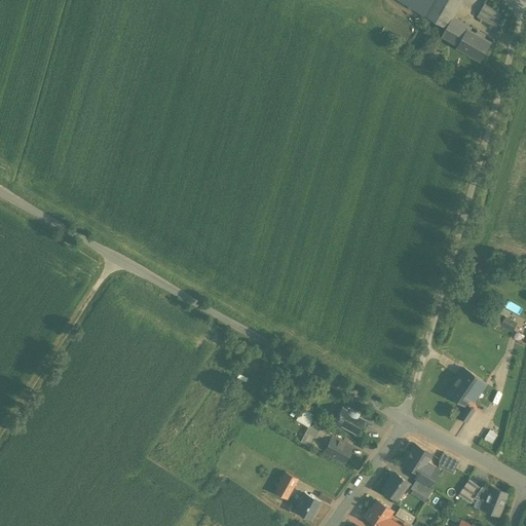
[(400,0),(425,14),(434,0),(400,0)]
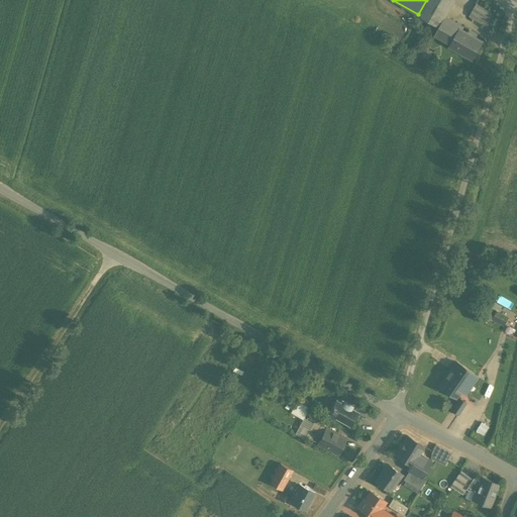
[(426,0),(418,14),(439,26),(439,25),(444,16),(453,0),(426,0)]
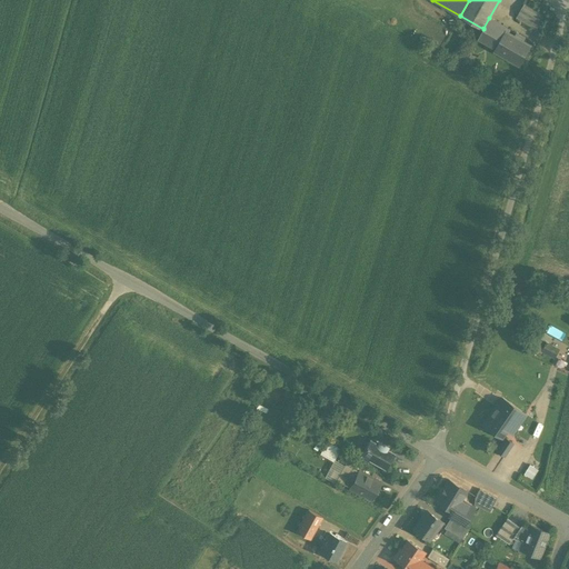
[(543,15),(525,3),(517,17),(536,28),(543,15)]
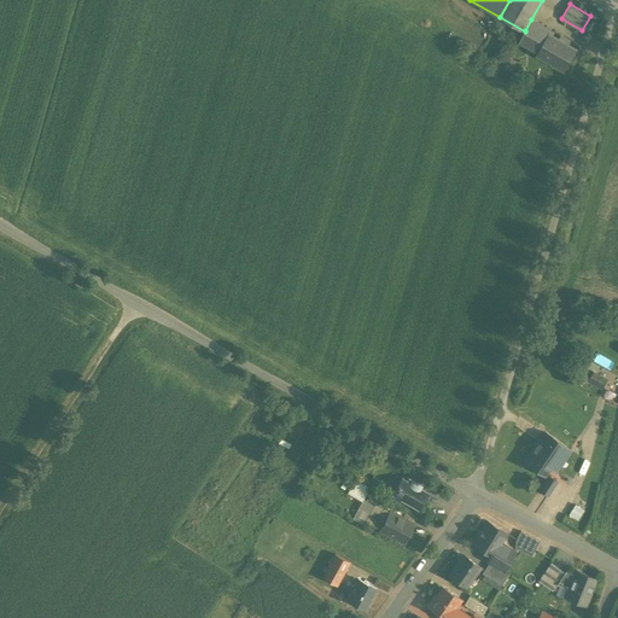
[(553,31),(531,19),(525,30),(546,41),(549,34),(551,35),(553,31)]
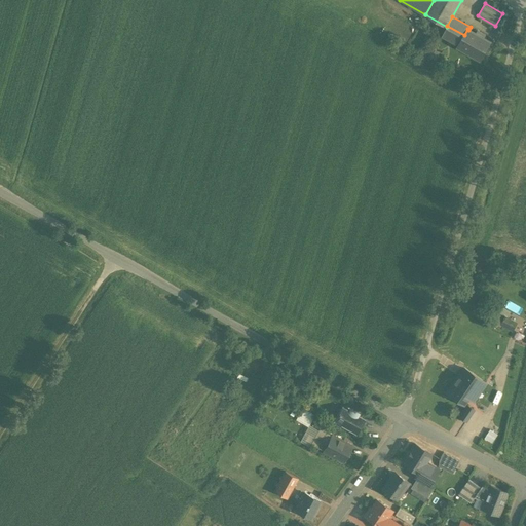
[(468,30),(467,29),(464,35),(458,46),(480,59),(489,41),(468,30)]
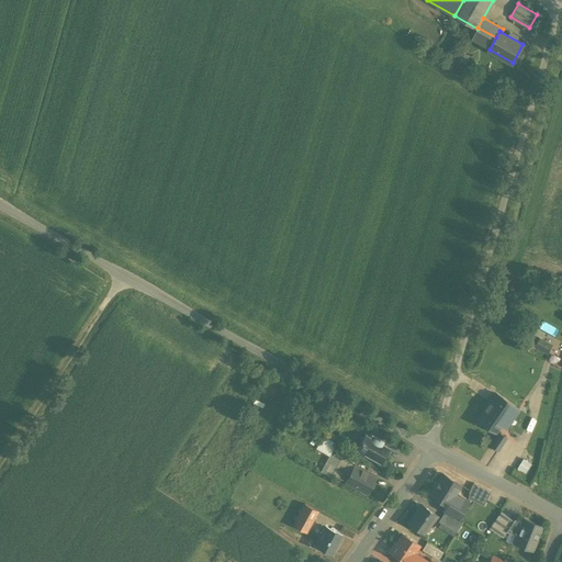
[(546,343),(538,338),(534,346),(541,350),(546,343)]
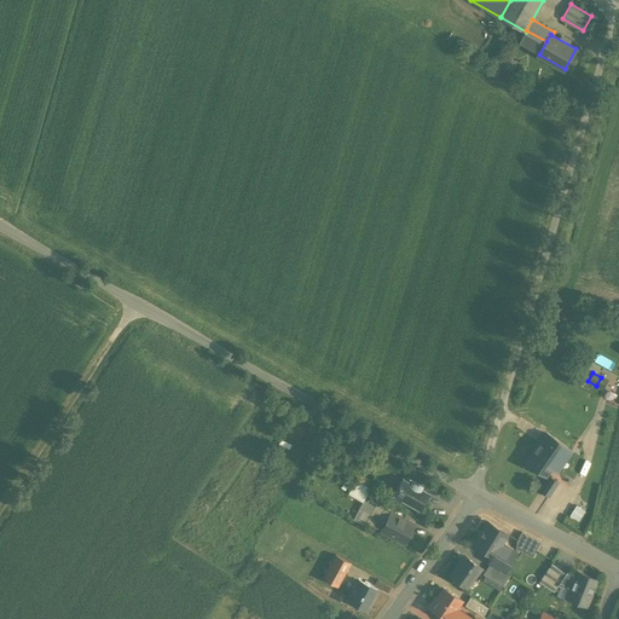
[(314,422),(302,416),(295,429),(307,437),(314,422)]
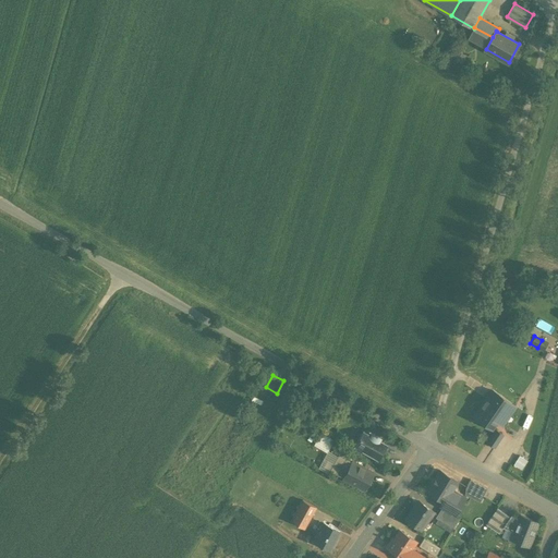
[(513,405),(490,390),(473,415),(490,428),(504,412),(508,415),(513,405)]
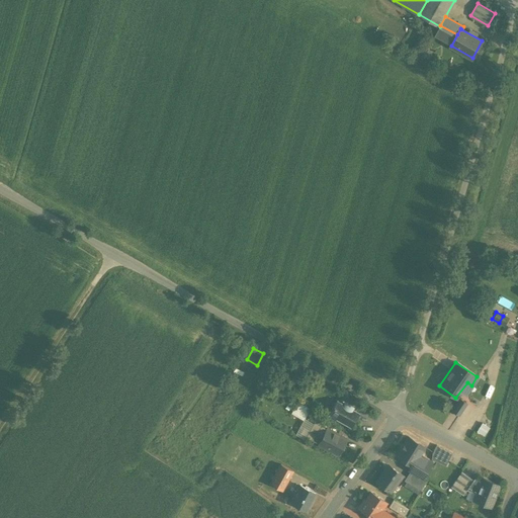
[(466,404),(459,399),(450,411),(457,416),(466,404)]
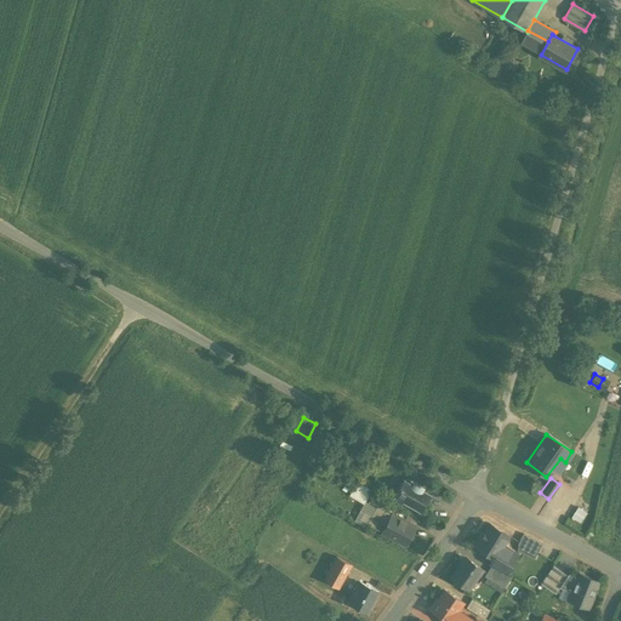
[(412,484),(403,479),(393,496),(420,512),(429,494),(421,489),(422,488),(412,483),(412,484)]
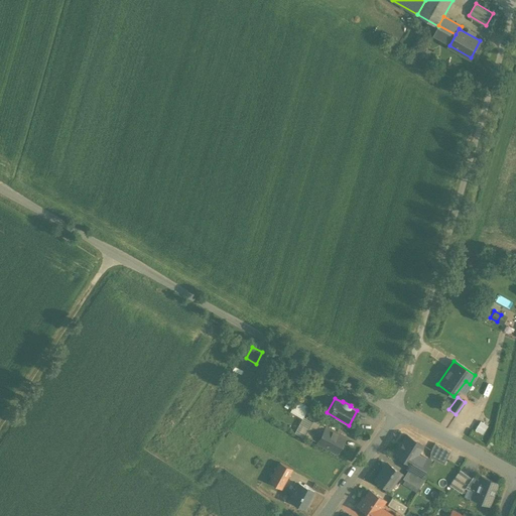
[(296,400),(290,411),(293,413),(299,401),(296,400)]
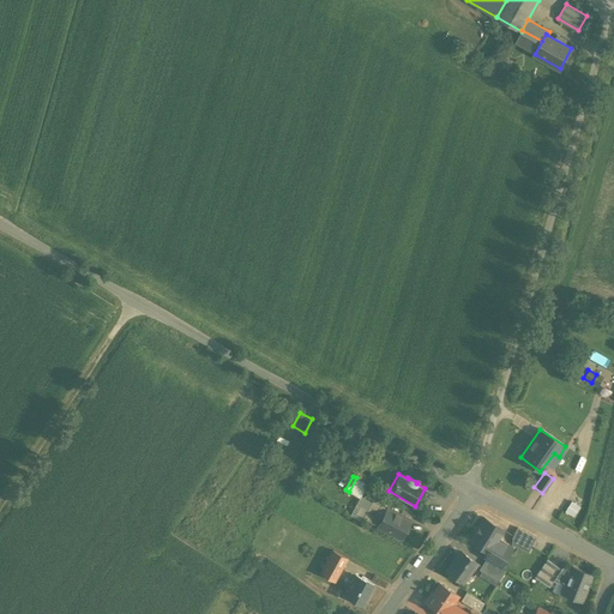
[(367,483),(356,477),(349,492),(360,498),(367,483)]
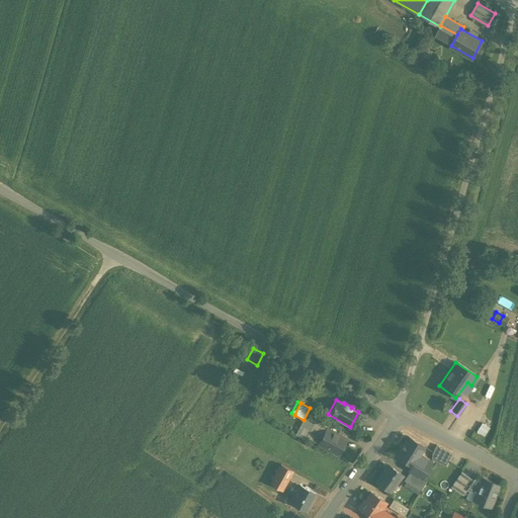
[(327,428),(314,422),(306,436),(319,443),(318,444),(337,454),(346,438),(327,428)]
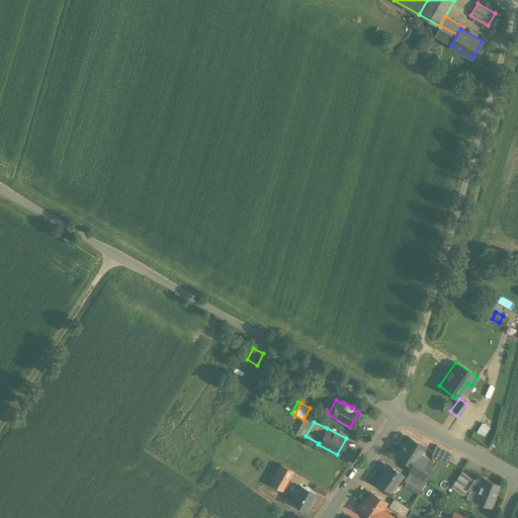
[(482,423),(477,431),(484,435),(489,427),(482,423)]
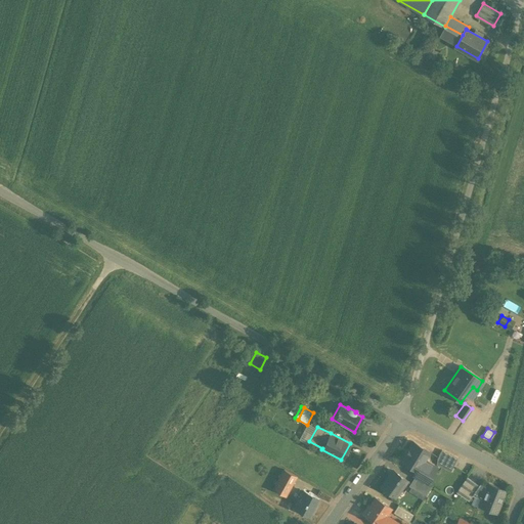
[(429,451),(412,441),(400,461),(416,470),(412,475),(415,477),(426,483),(431,475),(426,471),(431,464),(423,460),(429,451)]
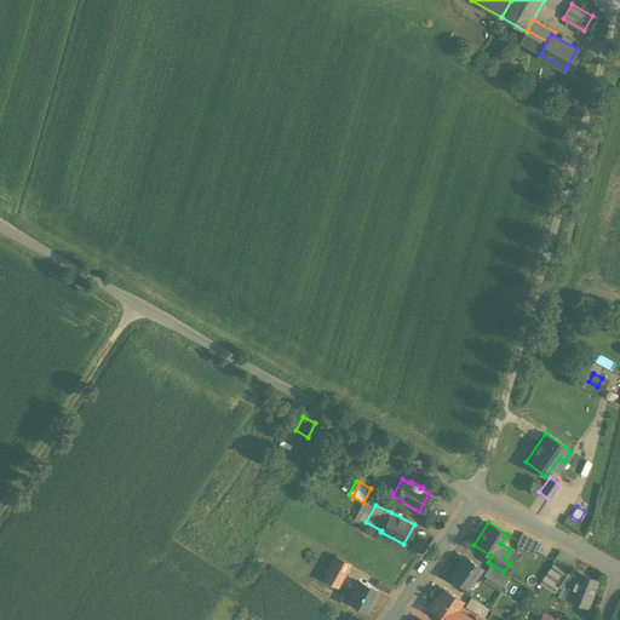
[(540,541),(522,532),(517,541),(535,551),(540,541)]
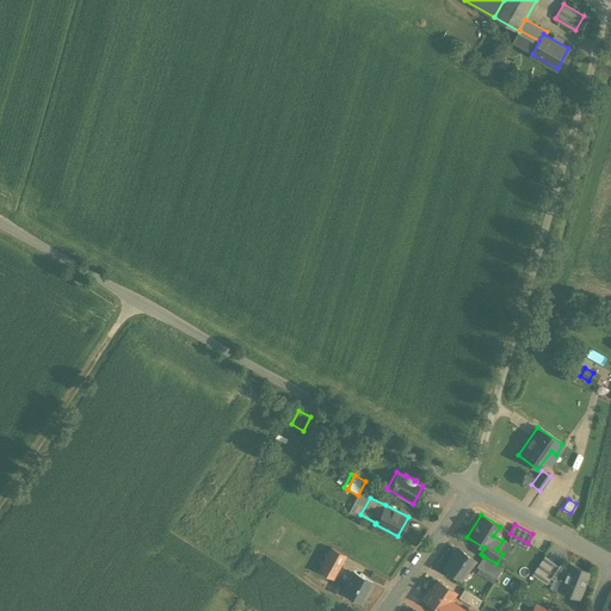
[(329,547),(316,572),(329,579),(343,554),(329,547)]
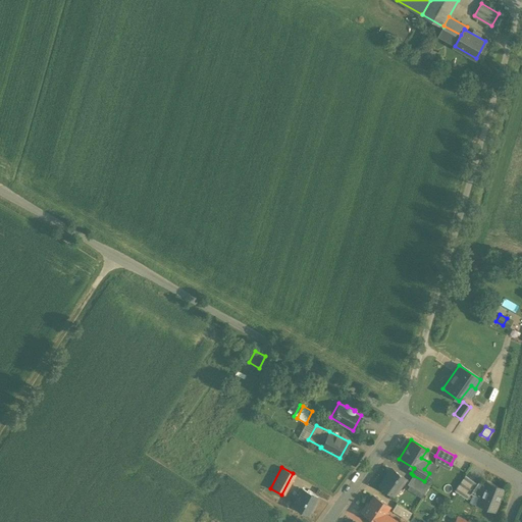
[(405,478),(392,468),(379,484),(393,494),(405,478)]
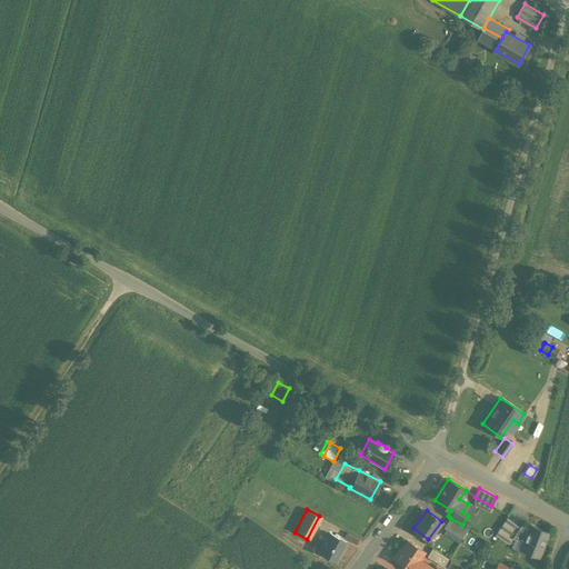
[(462,525),(450,518),(446,527),(462,537),(468,528),(462,525)]
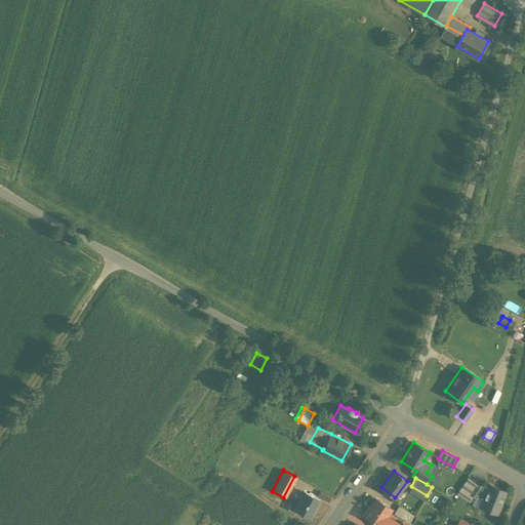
[(479,486),(467,478),(456,493),(469,501),(473,496),(478,489),(479,486)]
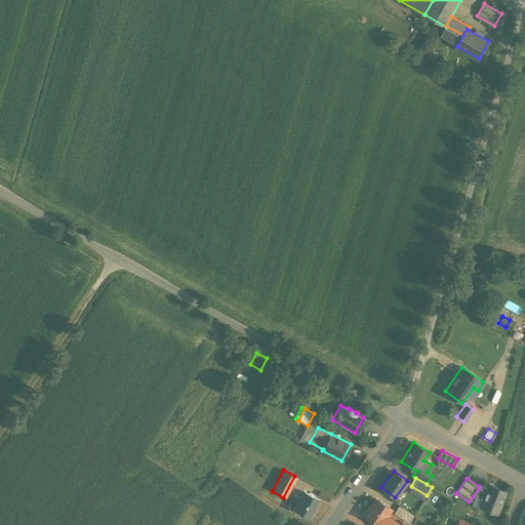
[(489,484),(486,492),(478,489),(473,496),(482,500),(480,508),(496,514),(506,491),(489,484)]
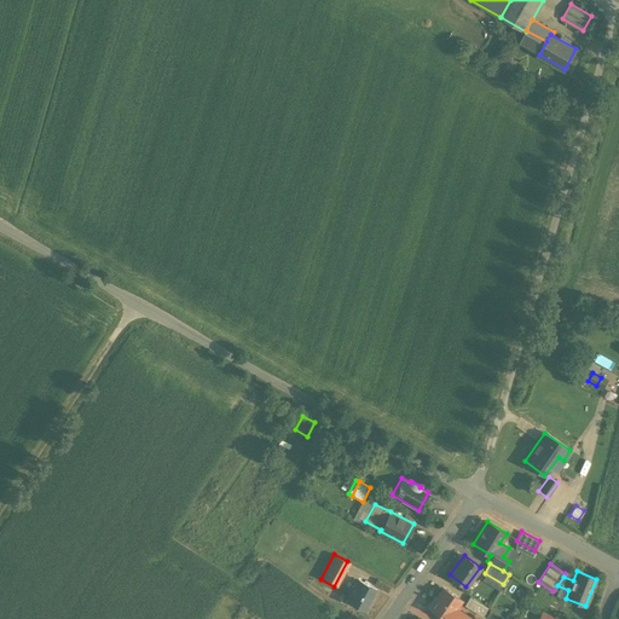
[(375,589),(358,580),(347,601),(365,609),(375,589)]
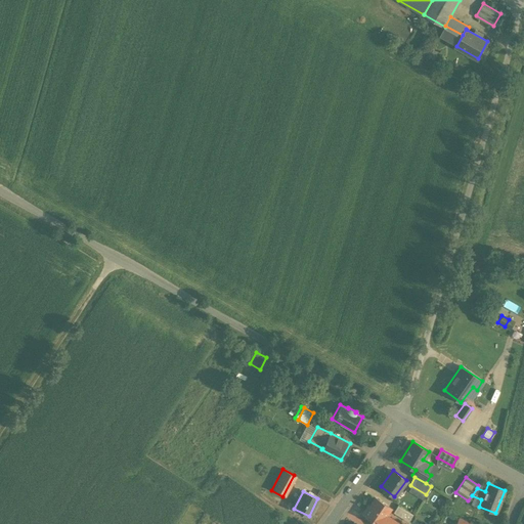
[(397,523),(398,523),(385,515),(390,508),(375,497),(369,506),(368,505),(362,514),(378,523),(397,523)]
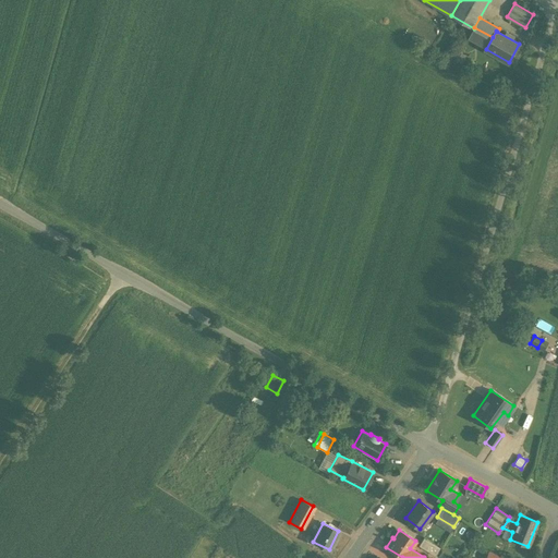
[(439,547),(423,537),(417,545),(434,556),(439,547)]
